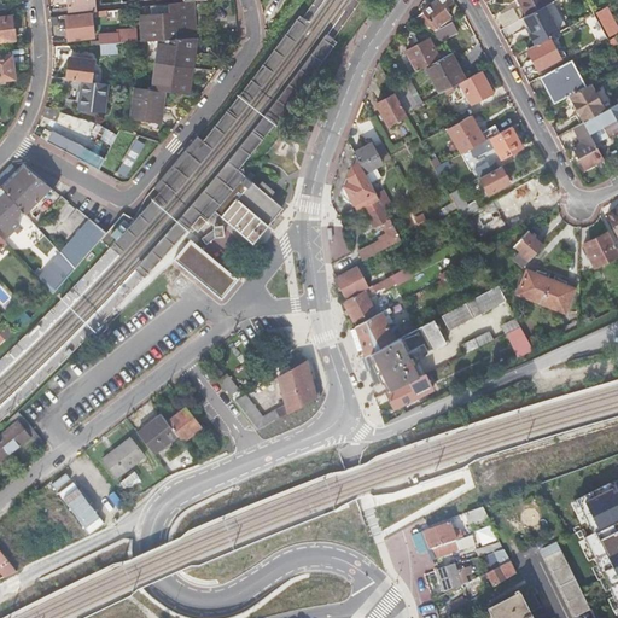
[(98,11),(97,0),(66,0),(69,15),(91,12),(98,11)]
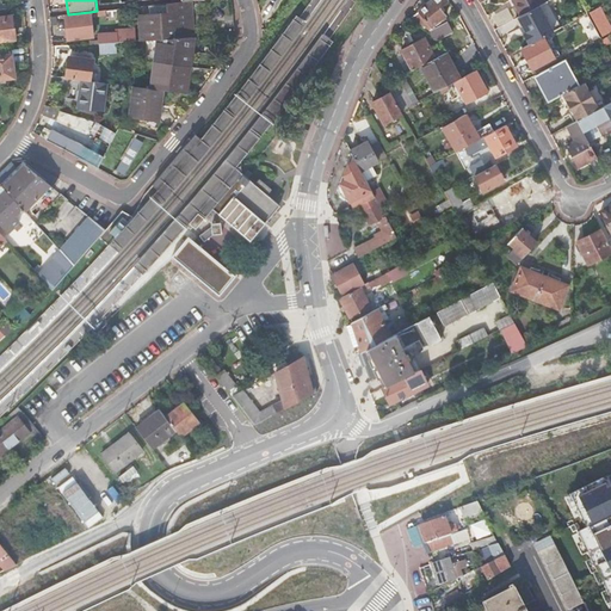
[(167,2),(166,2),(167,13),(139,16),(141,41),(154,39),(161,38),(195,37),(192,0),(181,1),(167,2)]
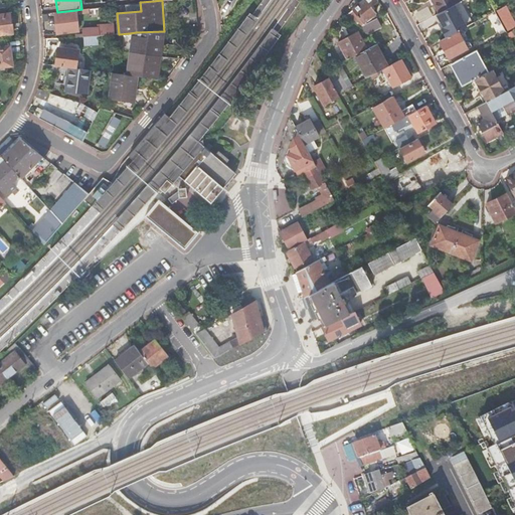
[(377,0),(365,0),(346,16),(360,27),(375,12),(370,6),(377,0)]
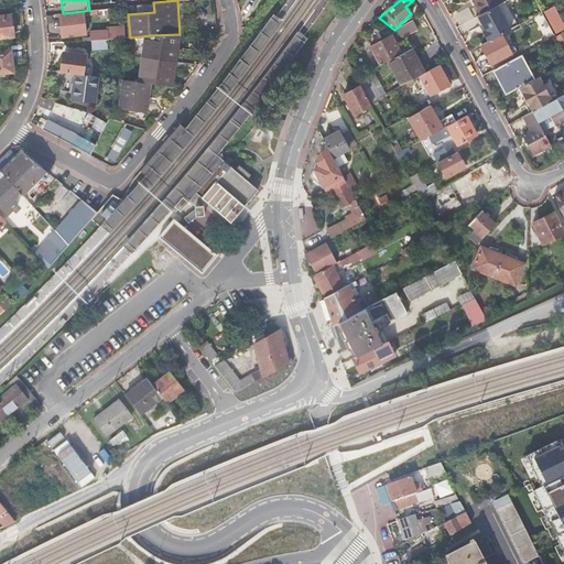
[(501,3),(499,0),(472,0),(480,14),(495,7),(501,3)]
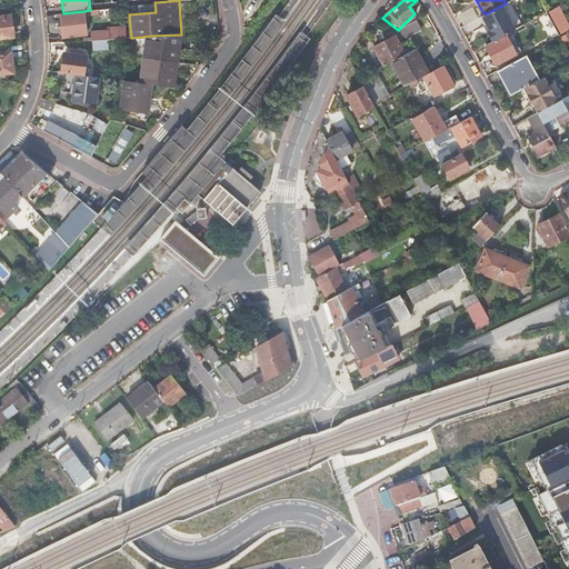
[(526,0),(511,0),(506,3),(499,7),(502,13),(527,1),(526,0)]
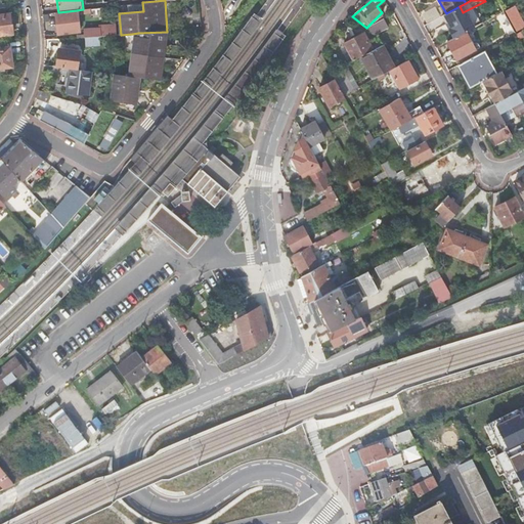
[(516,31),(523,26),(523,18),(516,4),(505,10),(516,31)]
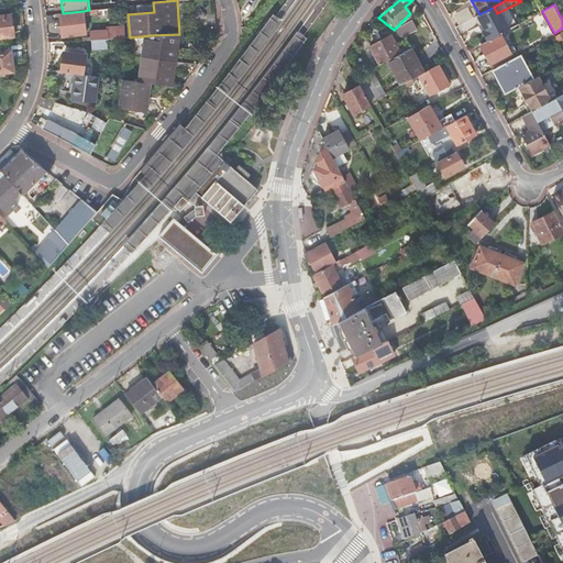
[(63,13),(59,13),(62,36),(86,33),(83,11),(63,13)]
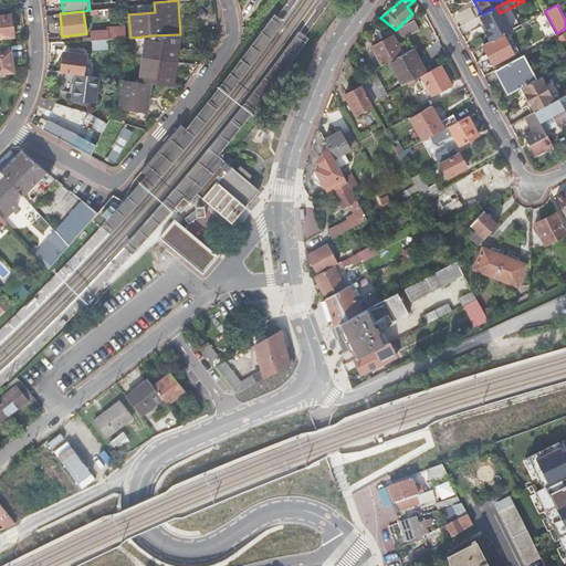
[(11,14),(0,14),(0,38),(13,37),(11,14)]
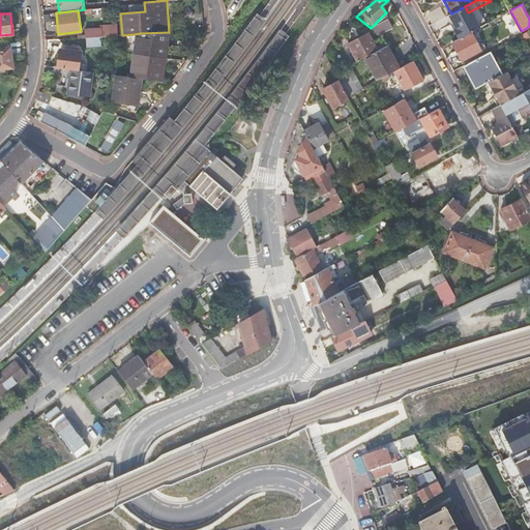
[(169,117),(133,160),(136,165),(122,181),(99,207),(82,228),(74,238),(80,243),(94,229),(107,216),(117,204),(129,189),(138,180),(151,165),(162,153),(171,142),(178,133),(186,122),(196,111),(205,99),(213,89),(223,77),(233,63),(241,53),(255,35),(265,20),(257,13),(245,28),(232,45),(216,65),(203,82),(187,101),(173,120),(169,117)]
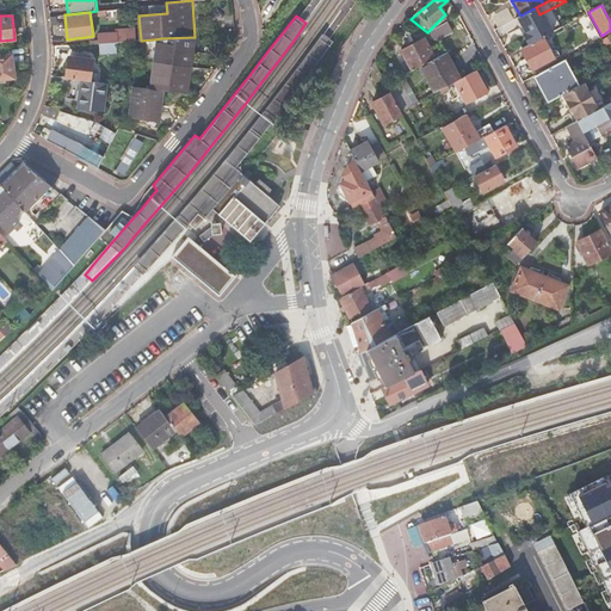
[(446,22),(427,32),(433,41),(451,32),(446,22)]
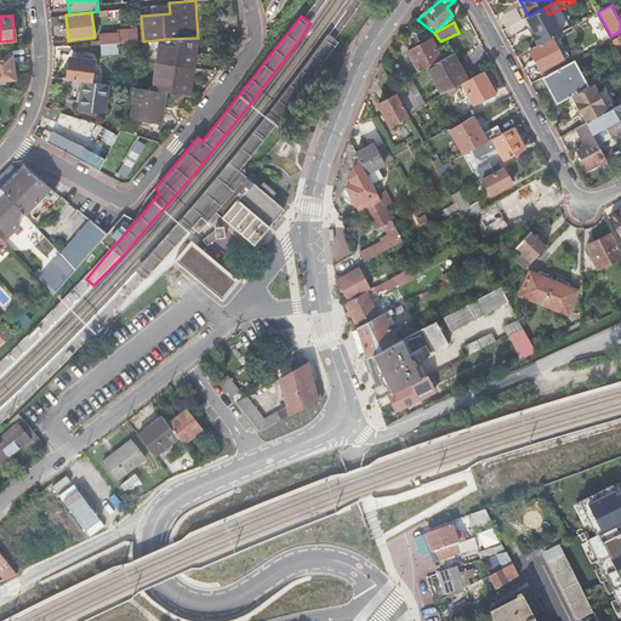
[(536,22),(519,30),(529,47),(540,41),(540,44),(557,35),(554,29),(547,33),(546,30),(548,29),(546,23),(540,27),(536,22)]
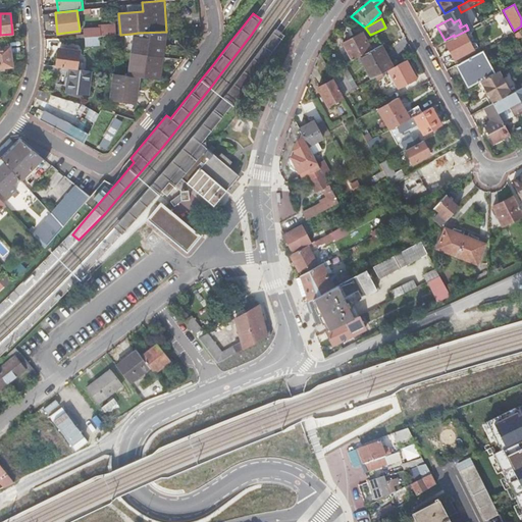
[(75,37),(114,35),(114,24),(99,25),(99,28),(83,28),(84,34),(75,34),(75,37)]
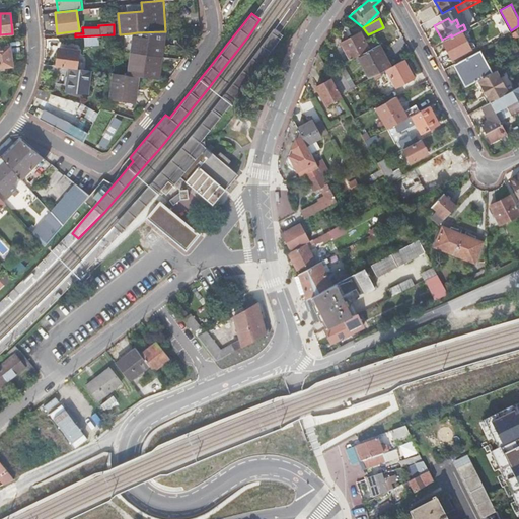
[(104,236),(91,250),(97,256),(102,251),(114,240),(126,228),(137,216),(148,204),(161,190),(166,194),(173,186),(180,177),(183,179),(212,204),(225,189),(237,174),(206,147),(205,136),(217,121),(227,108),(234,98),(245,84),(253,74),(265,59),(273,49),(282,34),(274,28),(268,38),(258,50),(249,63),(237,77),(230,87),(218,102),(210,114),(200,126),(190,139),(180,150),(172,160),(161,172),(152,183),(142,195),(130,209),(117,223),(104,236)]
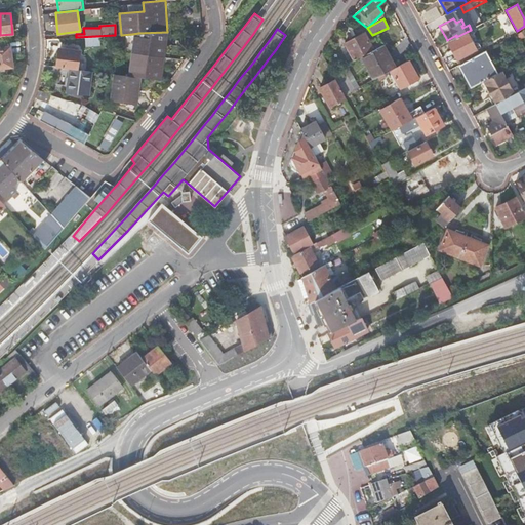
[(167,32),(138,33),(132,34),(127,52),(161,57),(167,32)]
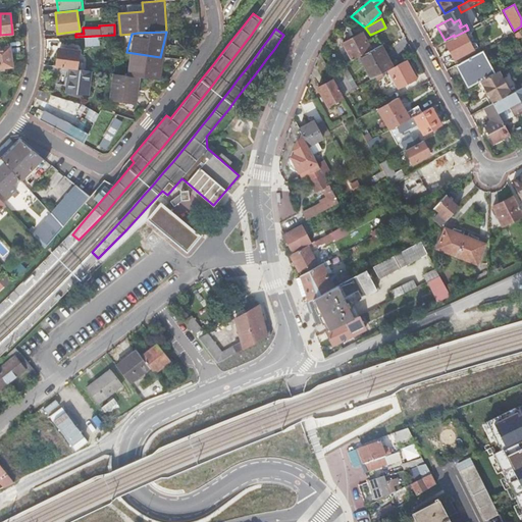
[(343,43),(352,60),(359,56),(370,50),(361,33),(343,43)]
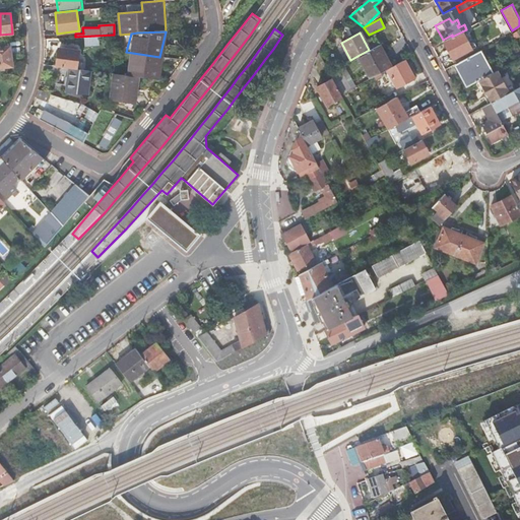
[(471,50),(461,33),(444,42),(453,60),(471,50)]
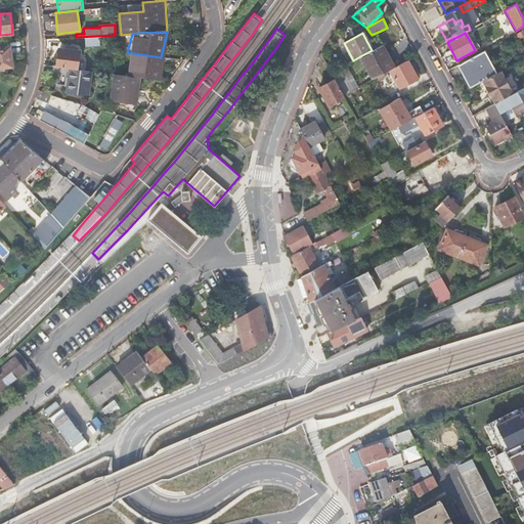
[(384,44),(381,45),(393,68),(396,67),(384,44)]
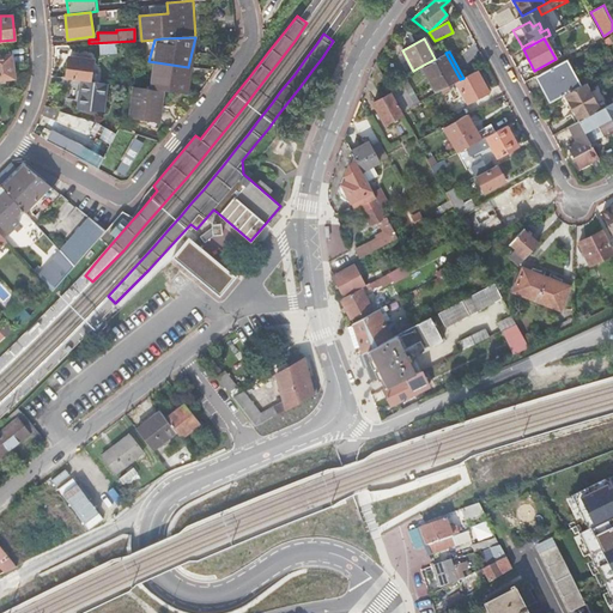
[(445,53),(435,59),(422,66),(436,92),(455,82),(460,79),(445,53)]
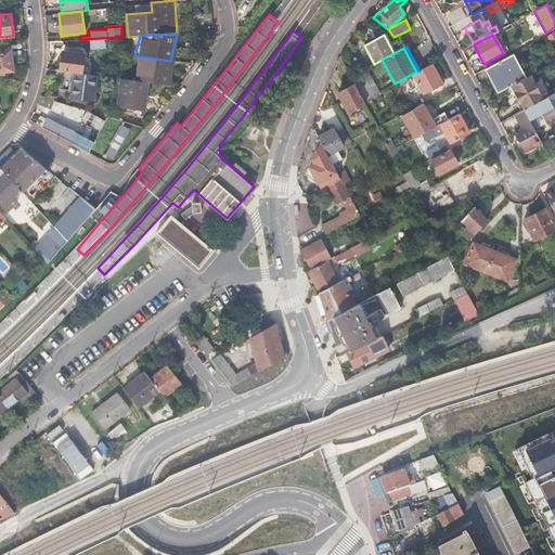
[(554,53),(552,48),(544,52),(551,64),(554,61),(554,53)]
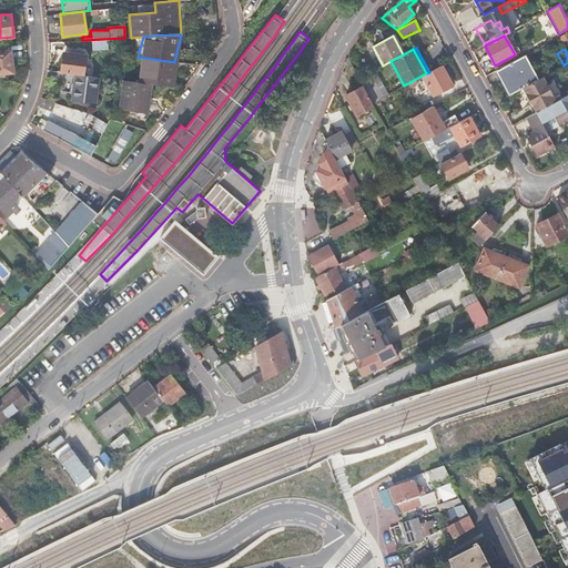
[(10,50),(0,51),(0,73),(13,72),(10,50)]
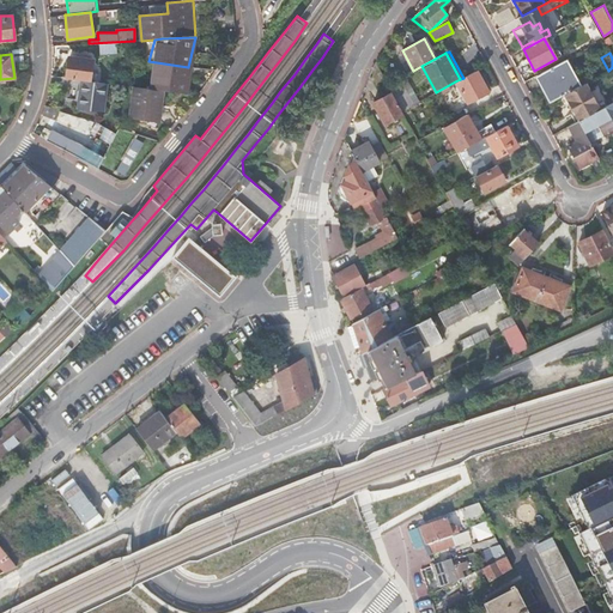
[(86,80),(90,82),(92,60),(89,60),(89,55),(80,55),(80,59),(70,58),(66,78),(86,80)]
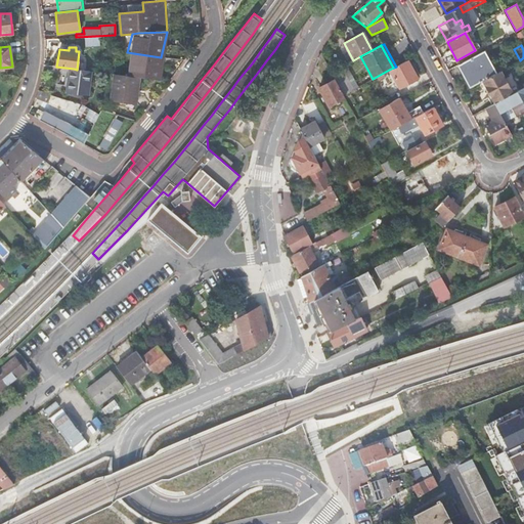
[(495,74),(483,51),(461,63),(473,86),(482,81),(495,74)]
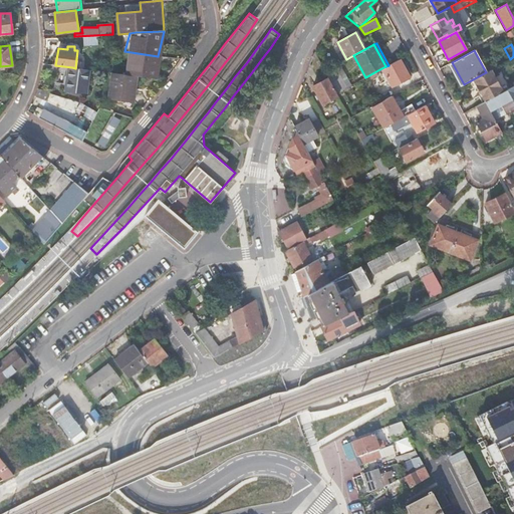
[(152,77),(158,56),(124,51),(119,73),(152,77)]
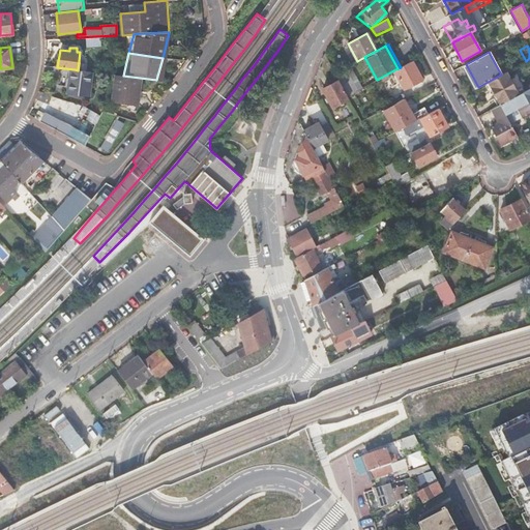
[(422,79),(412,60),(401,67),(398,68),(393,70),(404,89),(422,79)]
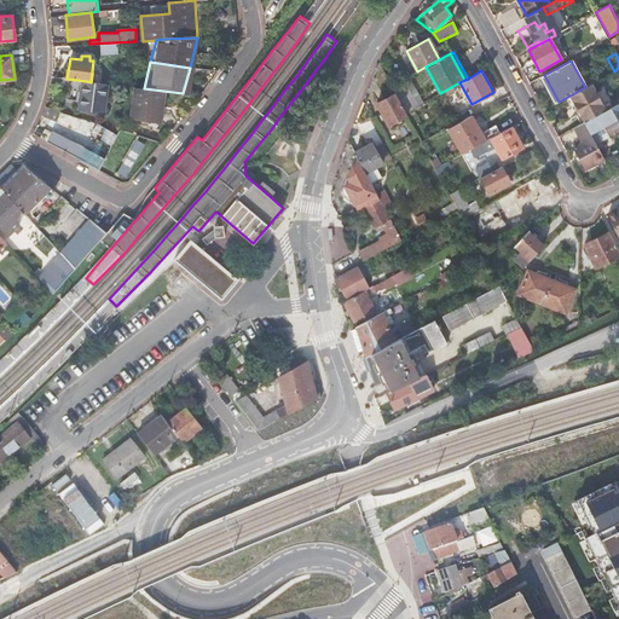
[(544,75),(541,77),(555,104),(559,102),(544,75)]
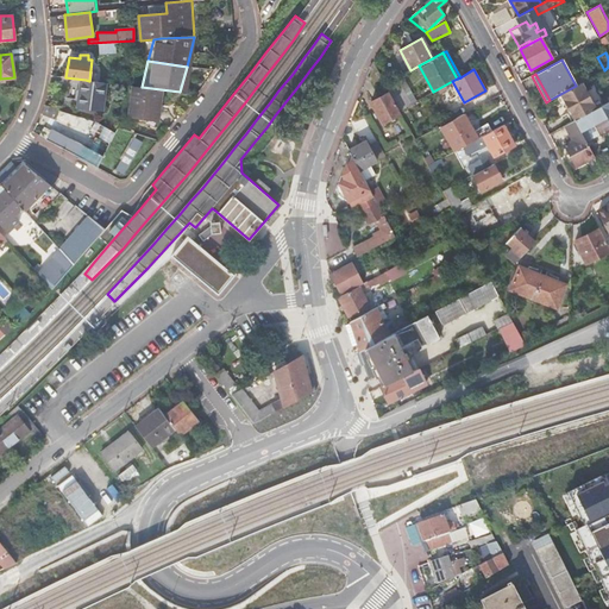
[(108,111),(111,83),(89,81),(86,80),(82,107),(108,111)]
